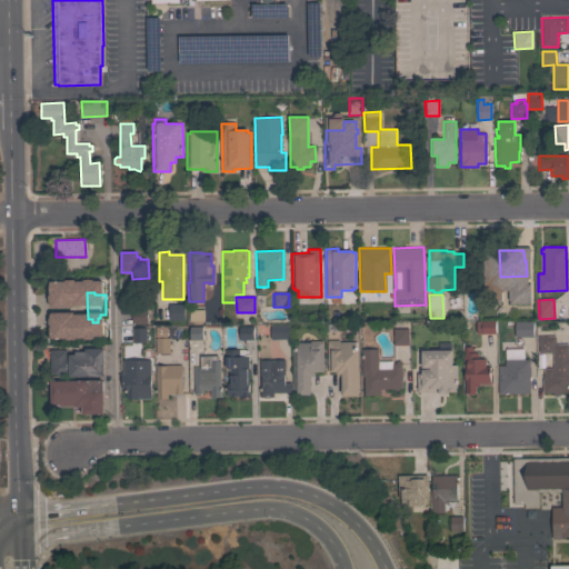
[(183,321),(156,321),(155,300),(168,300),(168,306),(185,305),(185,317),(182,317),(183,321)]
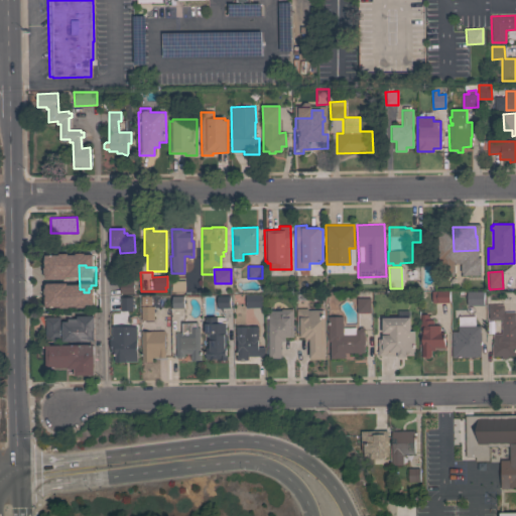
[(465,286),(465,274),(483,274),(483,285),(465,286)]
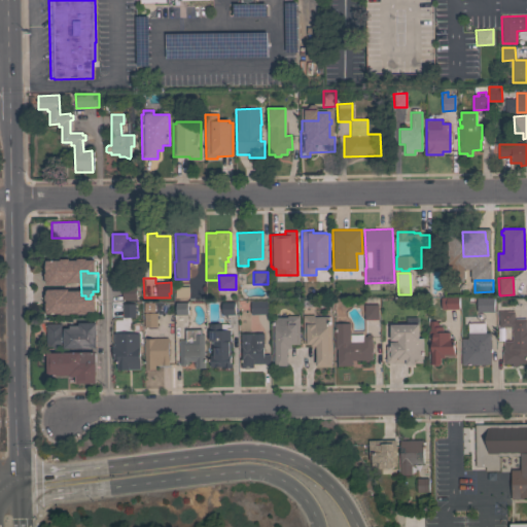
[(123,300),(121,287),(136,287),(136,300),(123,300)]
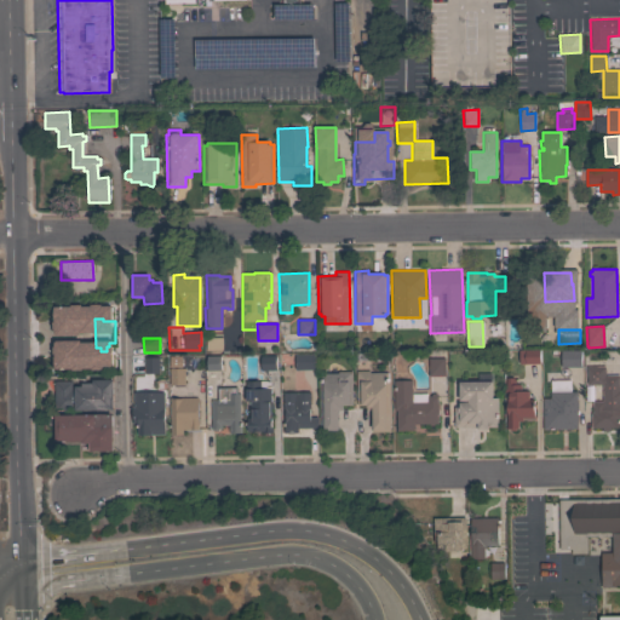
[(206,350),(206,338),(222,338),(222,350),(206,350)]
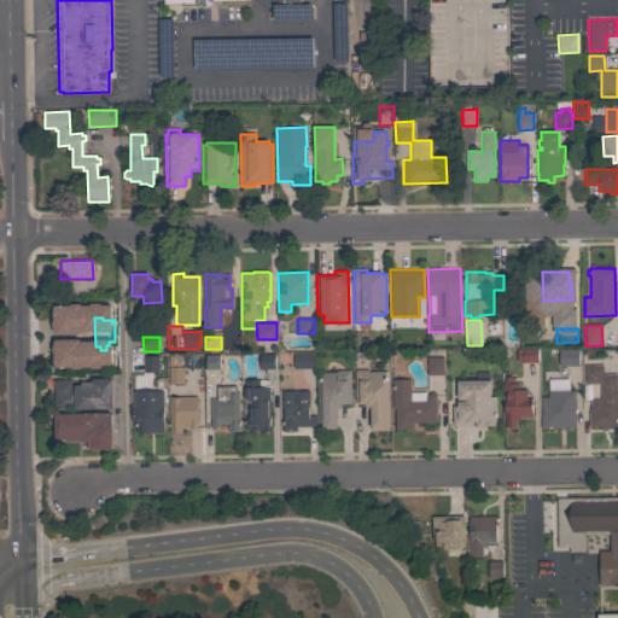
[(426,357),(437,356),(437,349),(444,349),(444,356),(443,356),(443,374),(427,375),(426,357)]
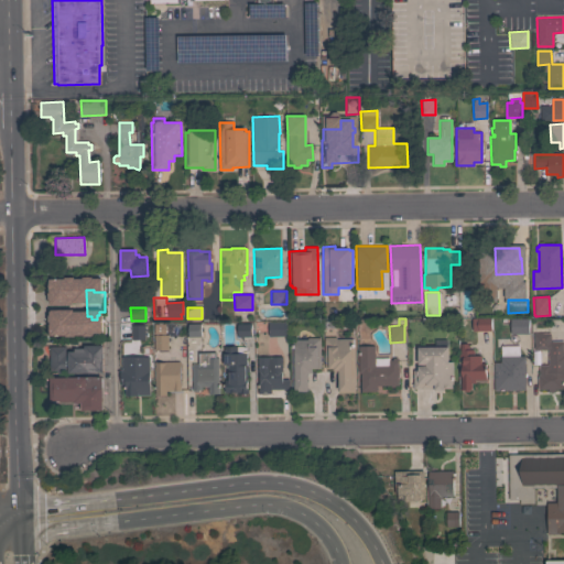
[(472,332),(472,318),(490,318),(490,331),(472,332)]
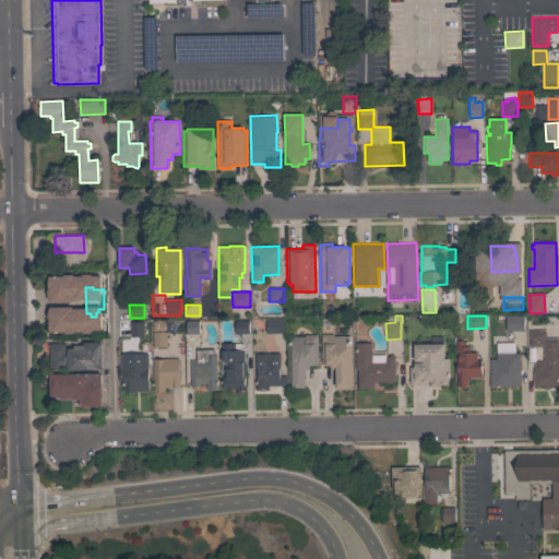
[(506,331),(506,316),(523,316),(523,331),(506,331)]
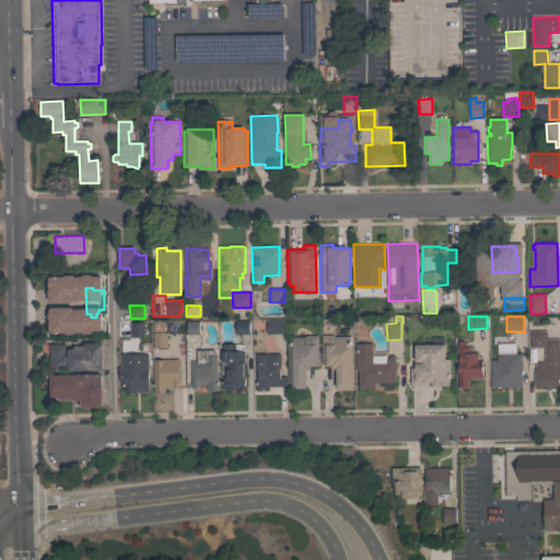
[(283,319),(283,334),(267,334),(266,321),(283,319)]
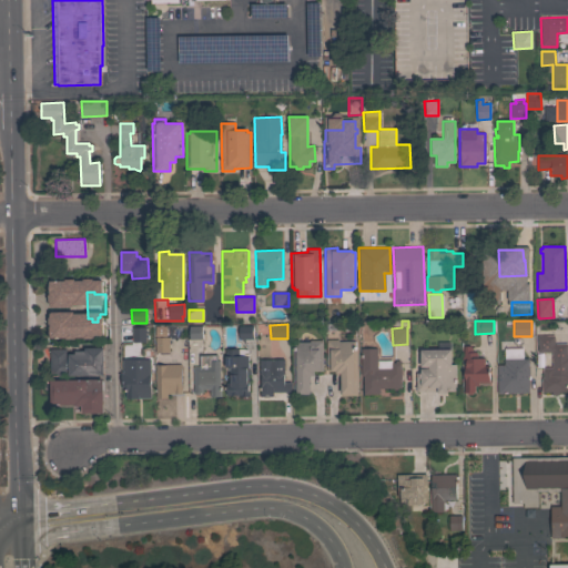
[(190,340),(189,326),(202,326),(202,340),(190,340)]
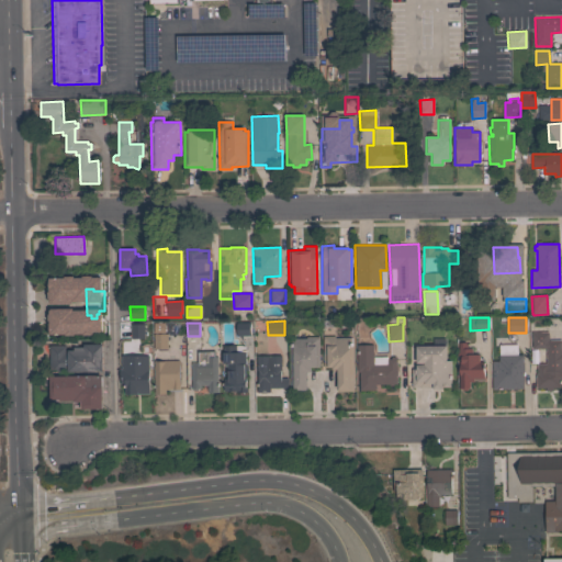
[(236,336),(235,323),(249,323),(250,335),(236,336)]
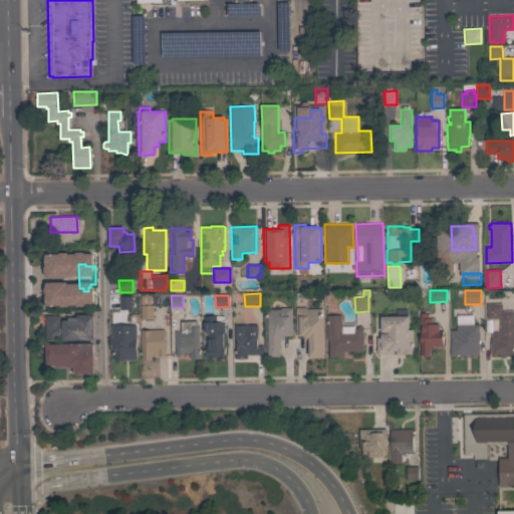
[(119,296),(132,296),(132,309),(119,309),(119,296)]
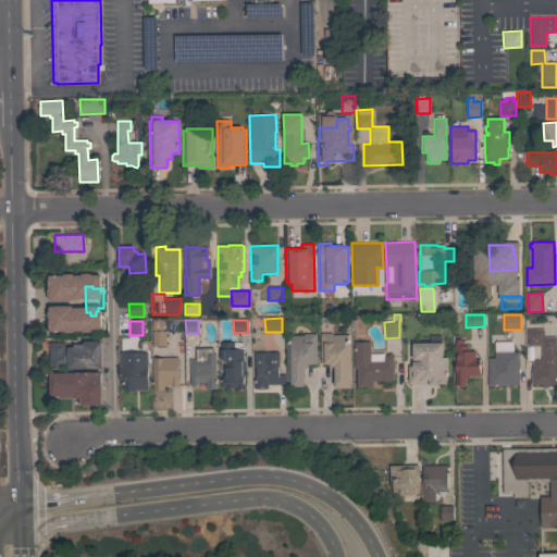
[(541,353),(539,353),(539,347),(541,347),(541,345),(527,346),(527,330),(543,329),(543,337),(556,337),(556,350),(556,376),(555,378),(556,385),(547,385),(547,387),(541,387),(541,386),(531,386),(531,371),(532,371),(532,360),(542,360),(541,353)]
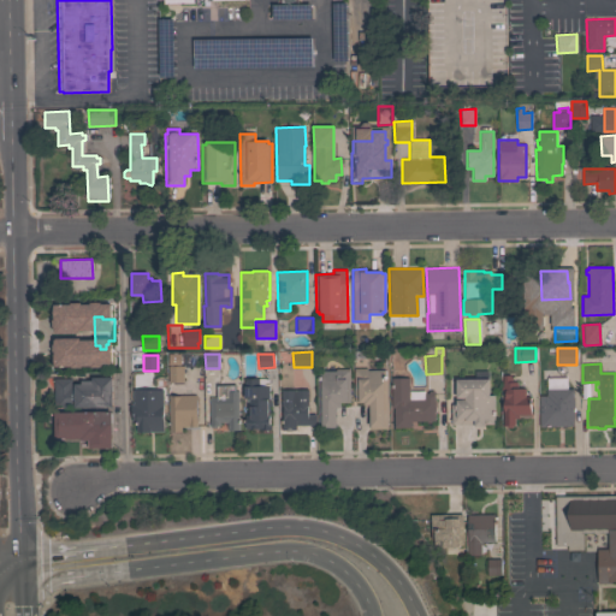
[(169,366),(183,366),(183,383),(169,383),(169,366)]
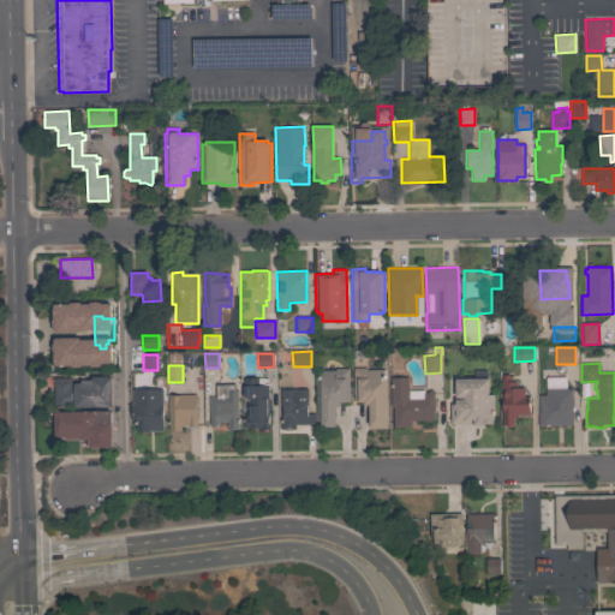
[(316,376),(318,376),(318,370),(335,370),(335,369),(348,368),(350,401),(339,401),(340,407),(334,407),(335,428),(317,429),(316,376)]
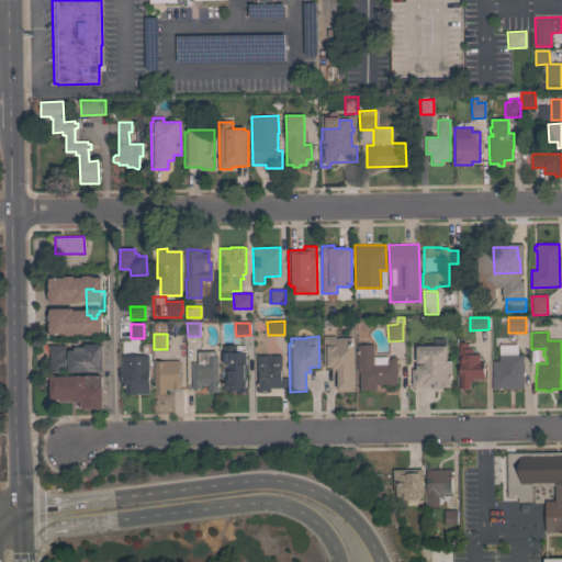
[(323,336),(335,336),(335,338),(351,337),(351,346),(352,346),(353,391),(337,392),(337,372),(332,372),(332,367),(323,368),(323,336)]
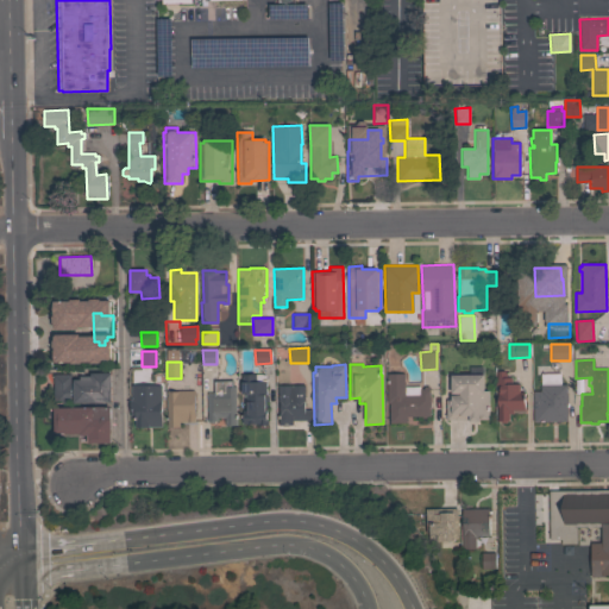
[(54,403),(54,375),(71,374),(71,380),(80,380),(80,376),(90,376),(90,374),(101,372),(101,371),(110,370),(110,372),(111,372),(111,402),(54,403)]
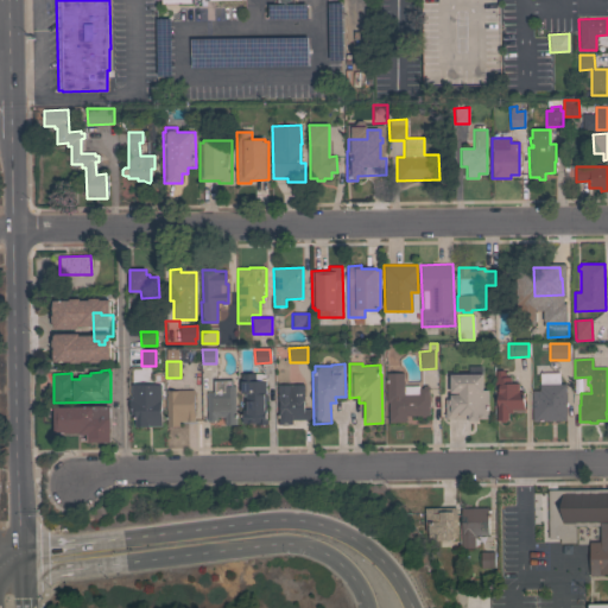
[(495,371),(504,371),(504,372),(505,372),(505,377),(511,377),(511,384),(518,384),(518,392),(523,392),(524,409),(512,409),(512,413),(507,413),(508,419),(506,420),(504,422),(501,422),(499,420),(496,420),(495,371)]
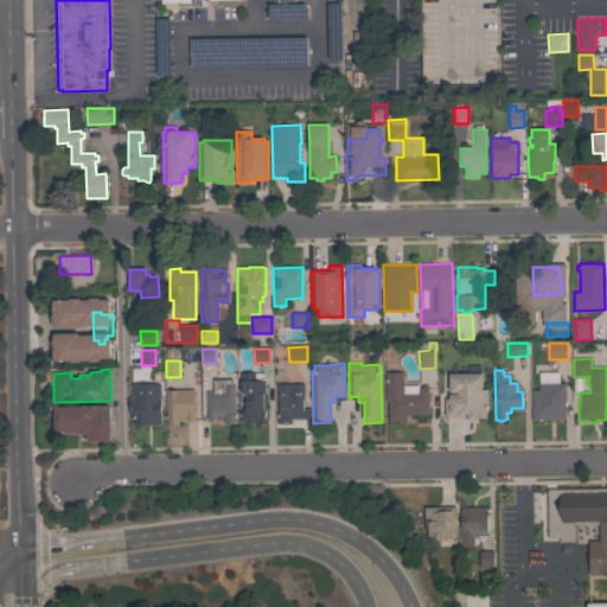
[(403,385),(419,385),(419,388),(422,388),(422,385),(428,385),(429,415),(426,415),(426,416),(421,416),(421,415),(404,415),(404,421),(388,422),(387,401),(385,401),(385,372),(403,372),(403,385)]
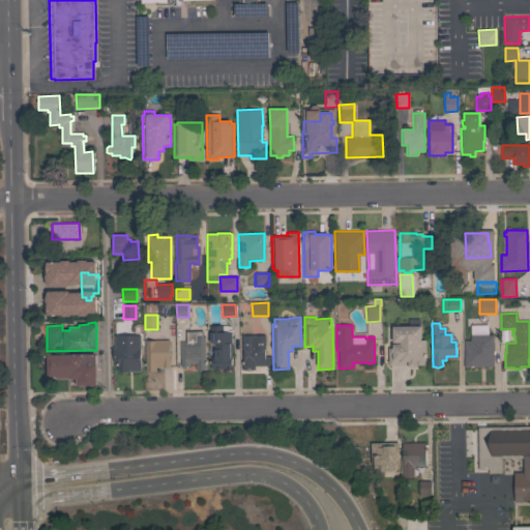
[(493,366),(464,366),(464,341),(470,341),(470,325),(488,325),(488,334),(493,334),(493,366)]
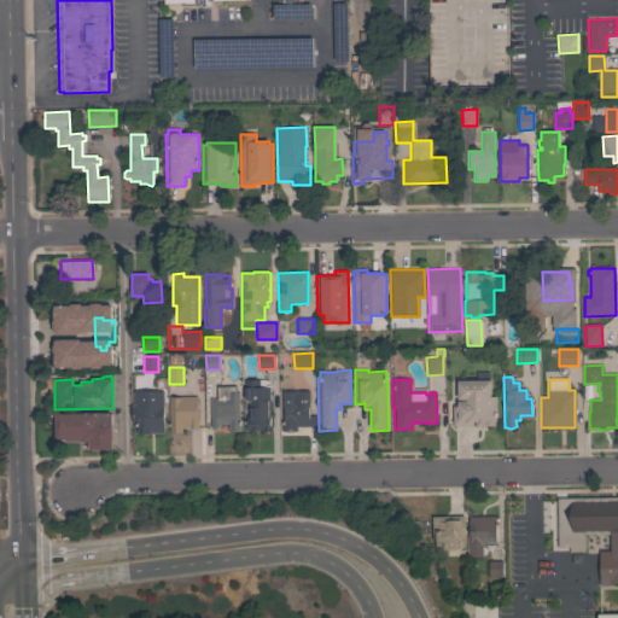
[(269,402),(272,402),(272,409),(269,409),(269,426),(272,426),(272,431),(262,431),(262,430),(245,430),(245,417),(249,417),(249,400),(245,400),(244,380),(269,380),(269,402)]
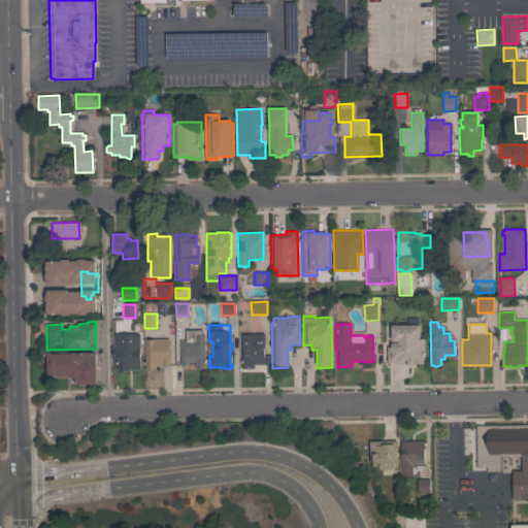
[(419,325),(420,338),(423,338),(424,360),(423,360),(423,363),(415,363),(415,365),(406,365),(406,363),(387,364),(386,347),(391,347),(391,342),(398,342),(398,340),(391,341),(391,325),(419,325)]
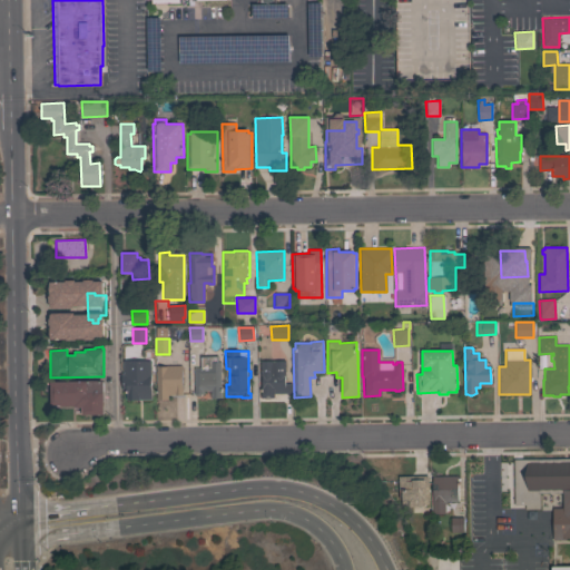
[(194,367),(199,367),(199,356),(218,355),(218,362),(220,362),(222,397),(210,399),(210,390),(203,391),(203,394),(202,394),(200,396),(197,396),(195,394),(194,394),(194,367)]
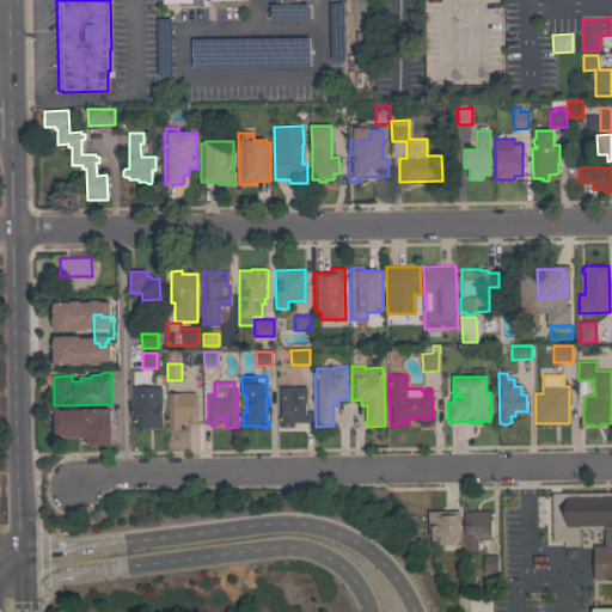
[(280,416),(281,416),(281,403),(280,404),(280,387),(305,387),(305,411),(313,411),(313,422),(294,422),(294,427),(280,428),(280,416)]
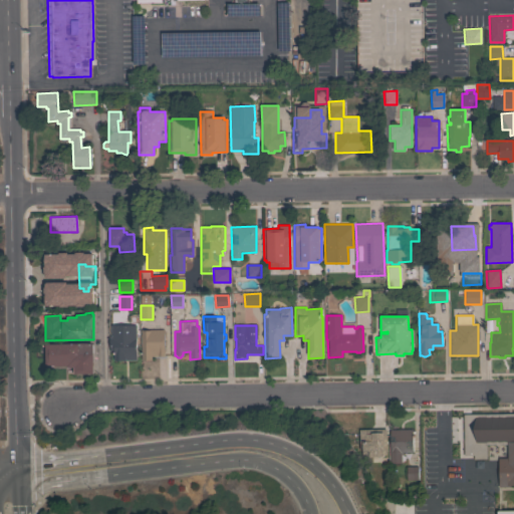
[(141,330),(164,329),(165,355),(151,356),(151,360),(142,360),(141,330)]
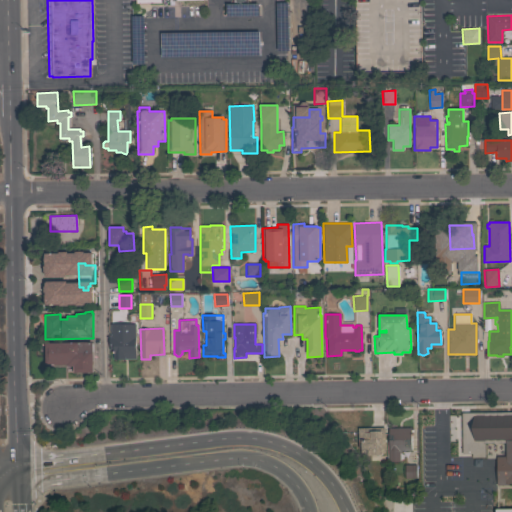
[(113,359),(113,350),(109,350),(109,336),(125,336),(125,334),(130,334),(130,335),(135,335),(136,359),(113,359)]
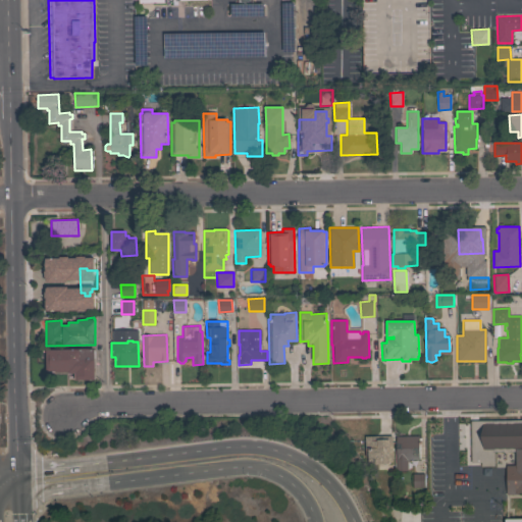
[(94,349),(94,350),(95,350),(95,358),(94,358),(94,379),(74,380),(74,373),(68,373),(68,372),(55,372),(55,370),(46,371),(46,350),(94,349)]
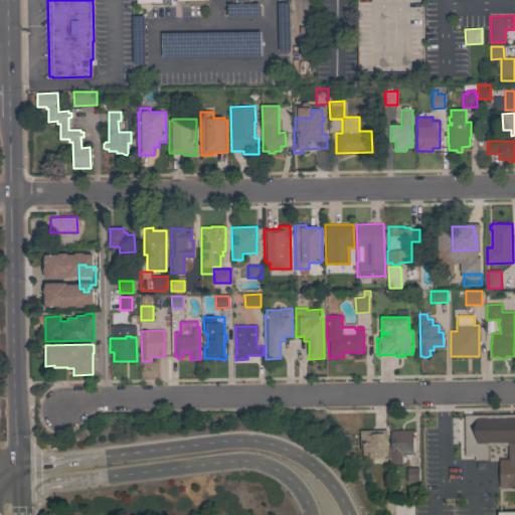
[(514,514),(497,514),(497,512),(514,511),(514,486),(511,486),(511,488),(499,488),(499,459),(508,459),(507,445),(487,446),(487,460),(474,460),(474,456),(465,457),(464,415),(514,413),(514,514)]
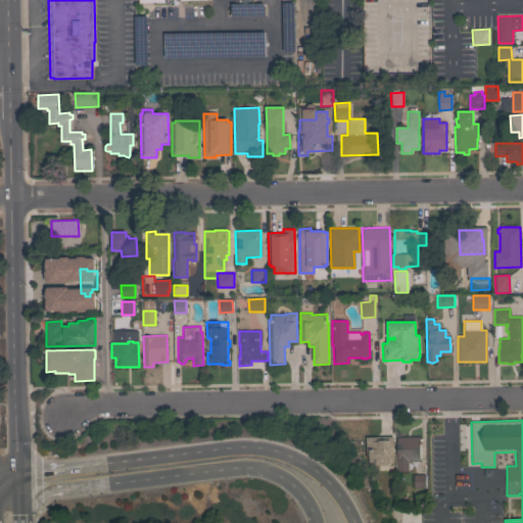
[(392,436),(393,463),(389,463),(389,465),(375,465),(375,460),(368,460),(368,457),(366,458),(365,437),(392,436)]
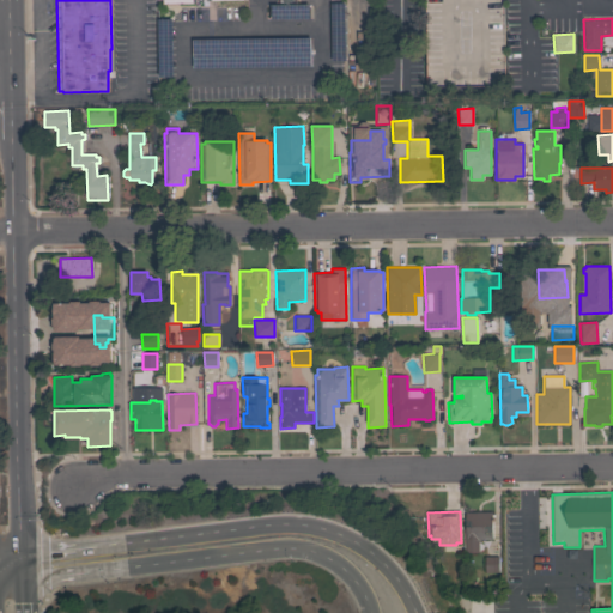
[(492,513),(492,540),(478,540),(478,552),(465,552),(465,513),(492,513)]
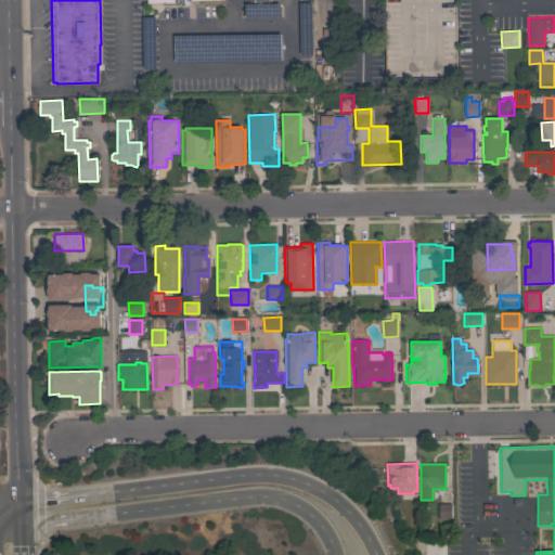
[(451,503),(451,518),(439,518),(439,504),(451,503)]
